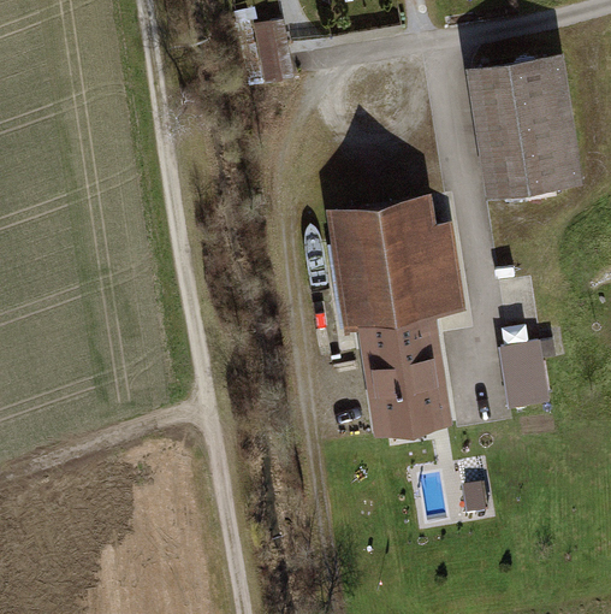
[(278,18),(251,24),(264,82),(290,76),(278,18)]
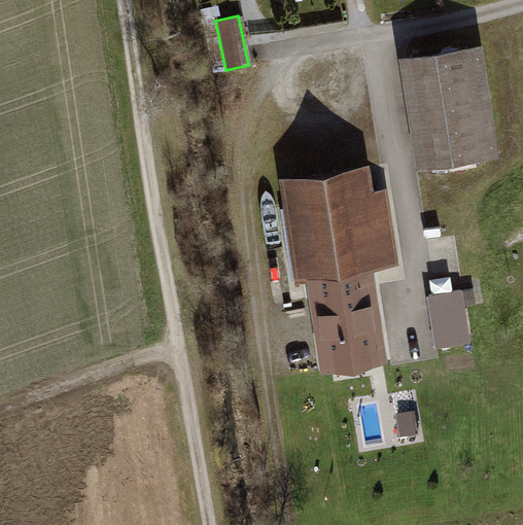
[(481,46),(398,60),(416,169),(498,155),(481,46)]
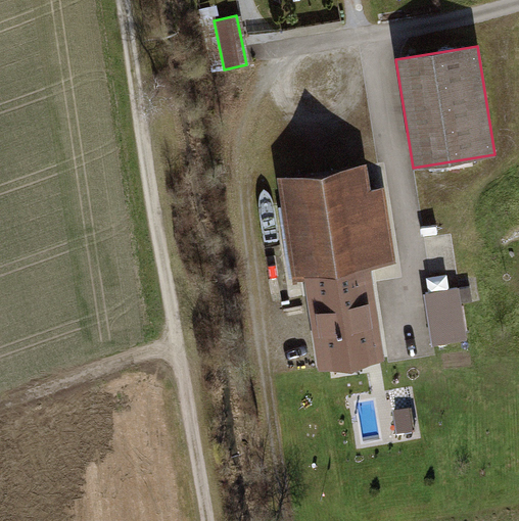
[(365,166),(276,179),(291,280),(301,279),(315,369),(384,359),(372,275),(371,269),(394,265),(383,188),(368,190),(365,166)]
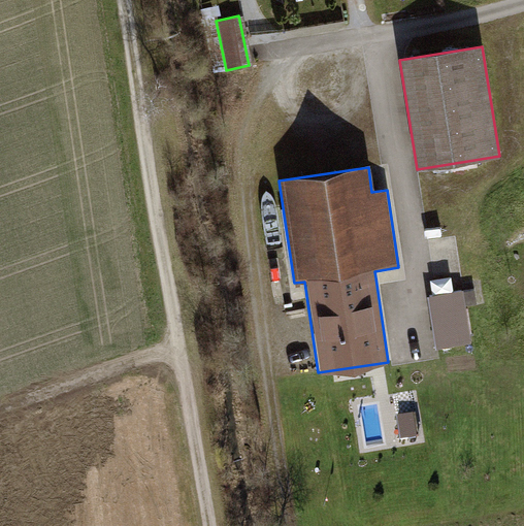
[(471,291),(461,292),(463,305),(473,304),(471,291)]
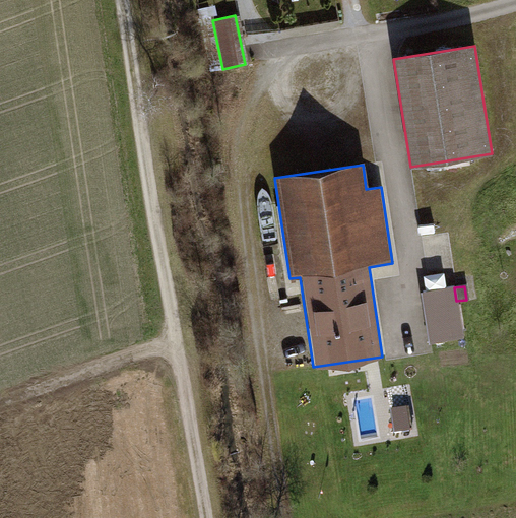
[(451,287),(420,293),(428,341),(459,336),(451,287)]
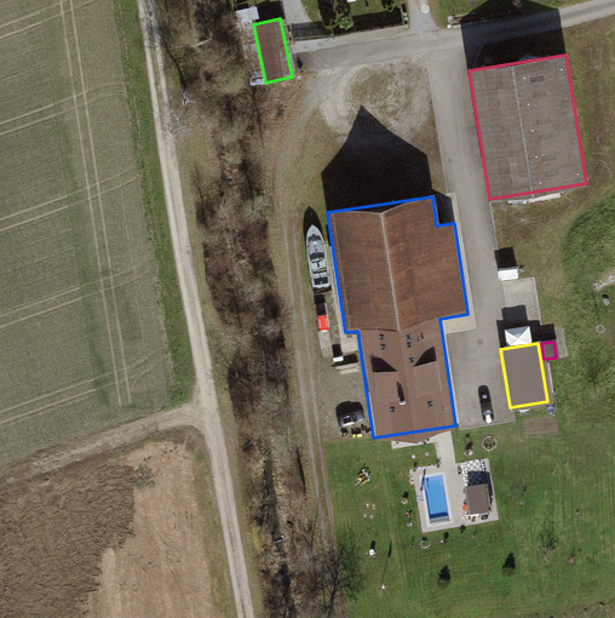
[(480,491),(463,495),(466,519),(483,516),(480,491)]
